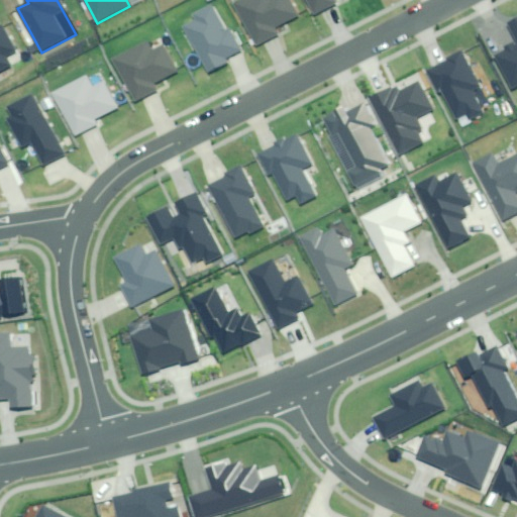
[(236,0),(230,4),(254,47),(277,35),(274,30),(297,17),(287,0),(236,0)]
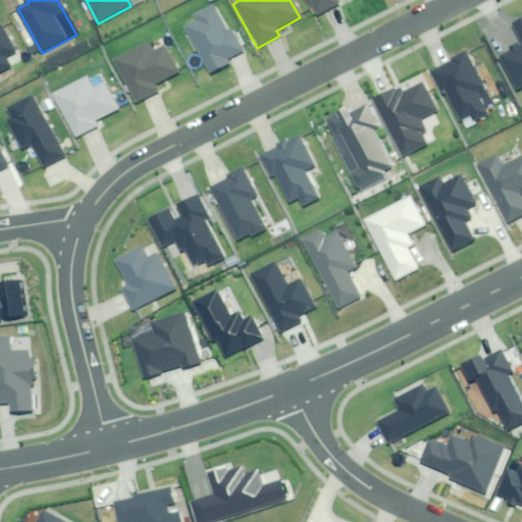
[(303,0),(312,16),(337,3),(334,0),(303,0)]
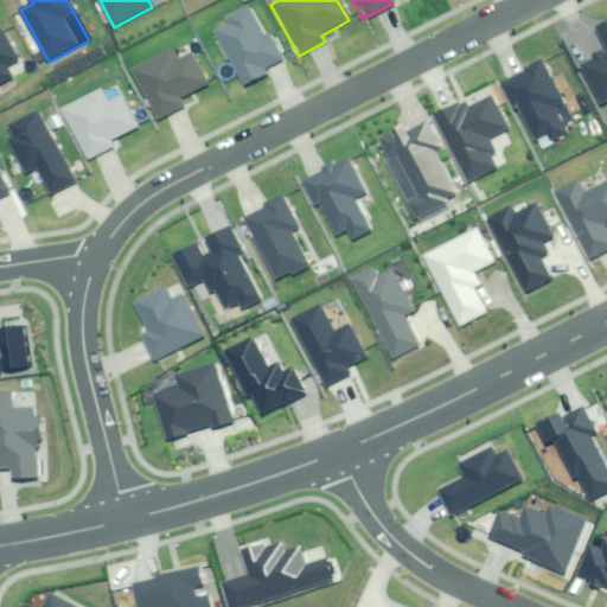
[(264,36),(246,4),(222,18),(227,26),(213,33),(243,84),(266,71),(264,68),(281,57),(268,34),(264,36)]
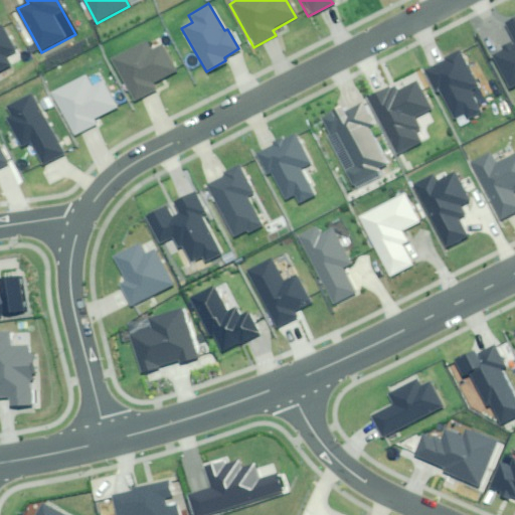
[(514,19),(506,24),(514,41),(514,43),(493,55),(510,91),(514,88),(514,19)]
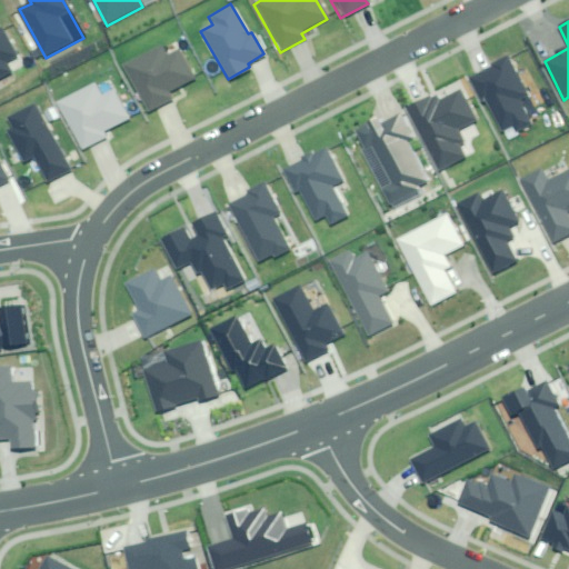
[(0,82),(12,77),(7,63),(13,60),(0,29),(0,82)]
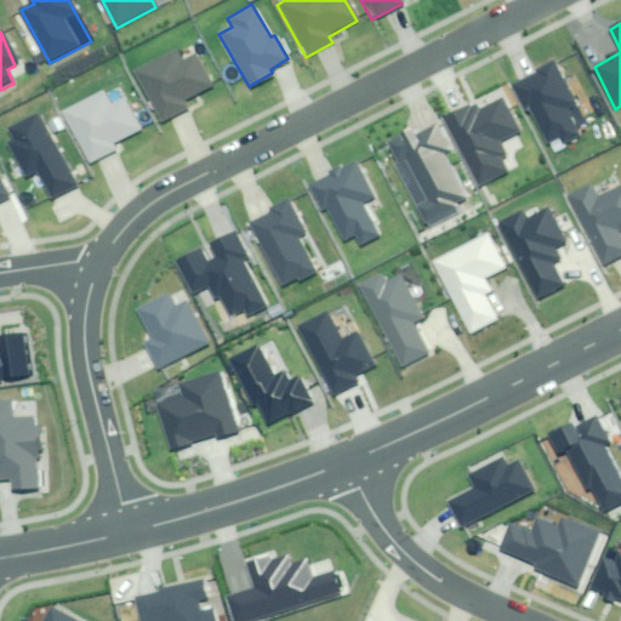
[(177,51),(135,72),(160,121),(187,108),(183,101),(211,87),(195,55),(183,62),(177,51)]
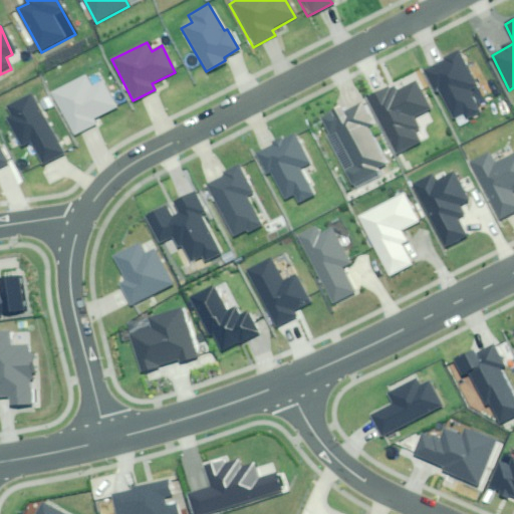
[(478,89),(459,53),(426,69),(435,86),(439,84),(455,115),(464,110),(466,116),(480,109),(471,92),(478,89)]
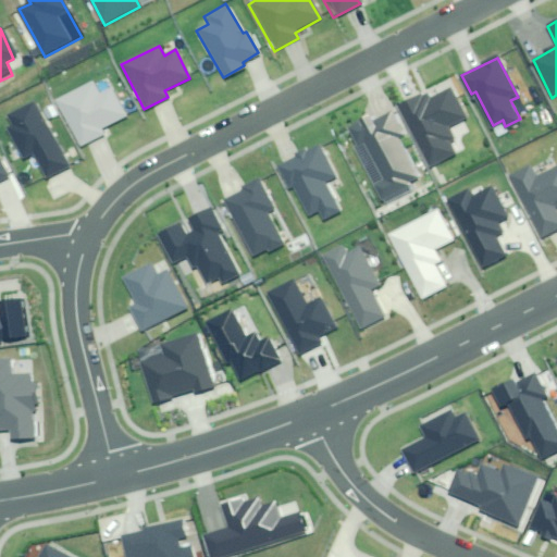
[(110,77),(54,104),(74,145),(131,118),(110,77)]
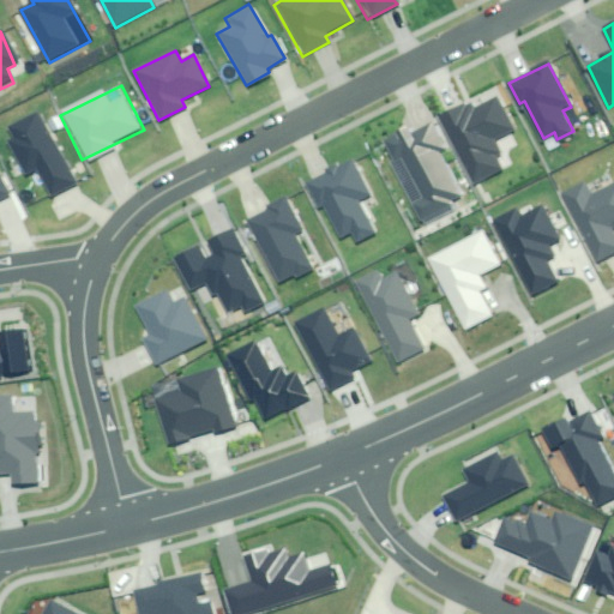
[(470,102),(440,116),(475,185),(501,172),(495,158),(501,156),(494,140),(513,131),(497,98),(474,109),(470,102)]
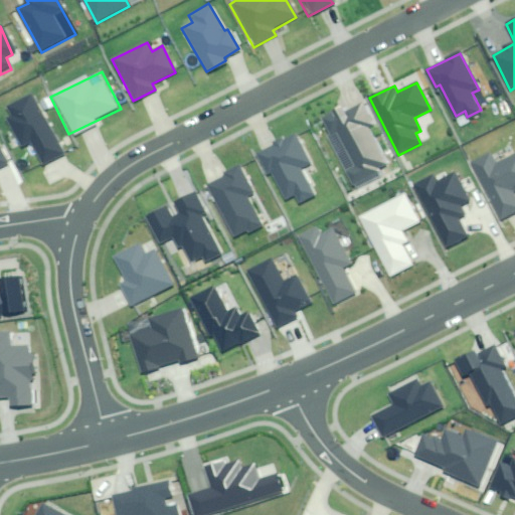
[(32,95),(3,110),(23,147),(32,143),(42,163),(62,152),(32,95)]
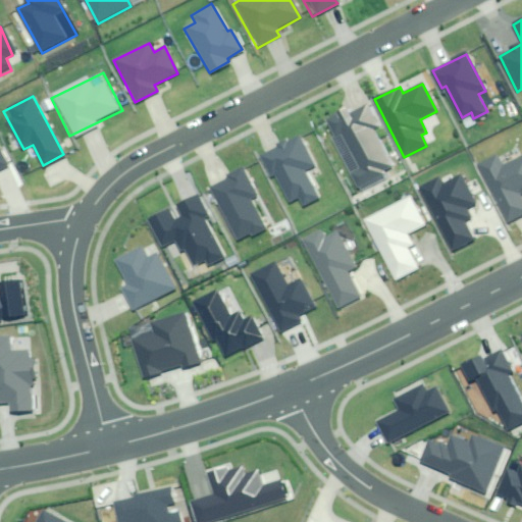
[(378,128),(366,105),(350,113),(348,108),(325,119),(360,190),(395,172),(373,132),(378,128)]
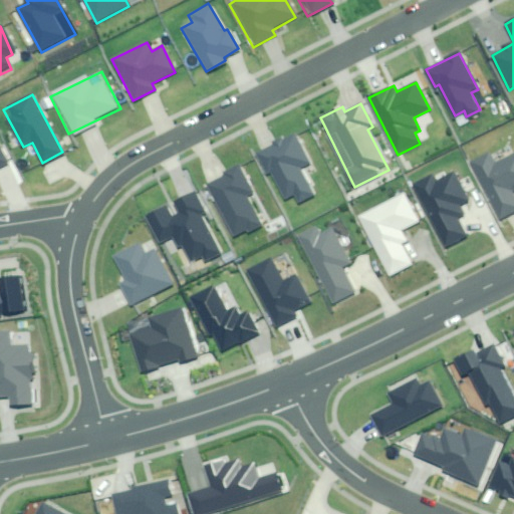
[(294,136),(257,154),(267,174),(271,172),(284,199),(293,194),(298,204),(312,197),(299,170),(309,165),(294,136)]
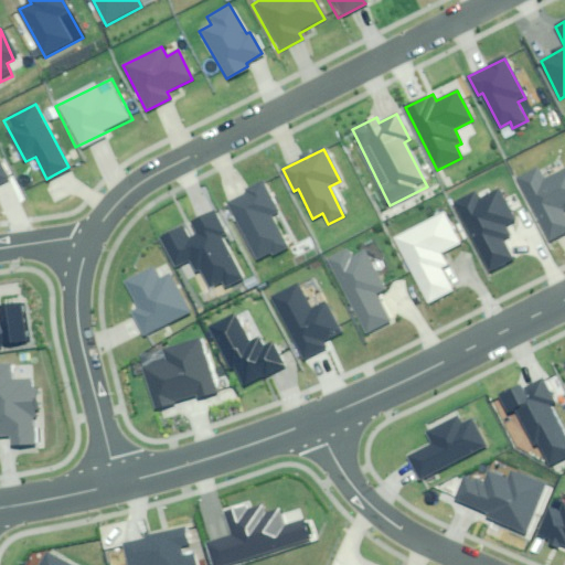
[(539,169),(518,180),(550,242),(564,233),(564,215),(562,211),(564,209),(564,169),(544,180),(539,169)]
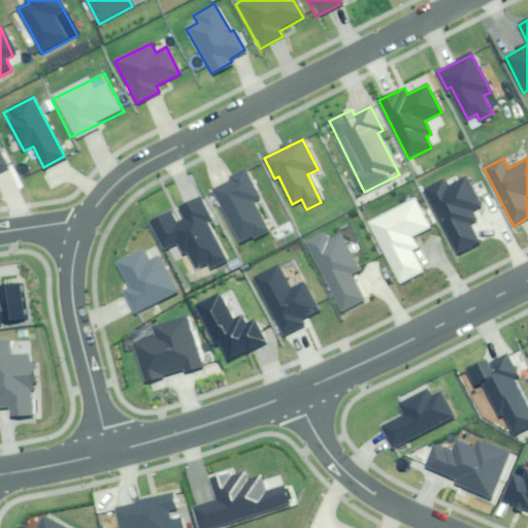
[(260,199),(245,169),(230,177),(232,182),(212,192),(239,244),(254,237),(255,239),(268,233),(253,202),(260,199)]
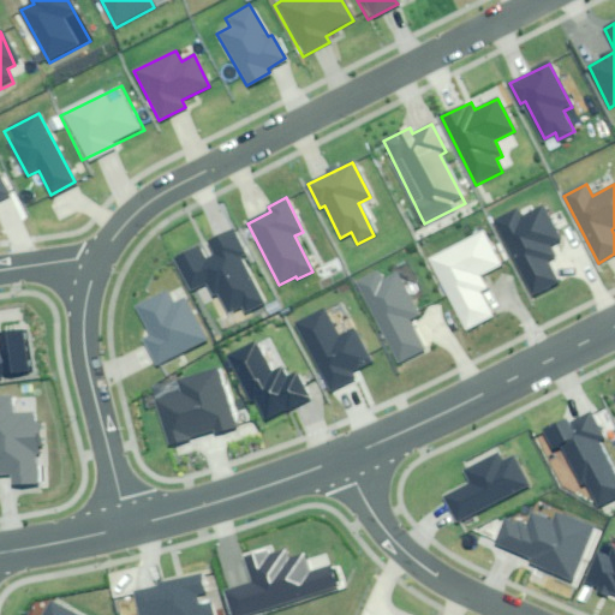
[(520,210),(497,222),(535,294),(556,282),(547,263),(555,260),(548,245),(560,239),(543,208),(524,218),(520,210)]
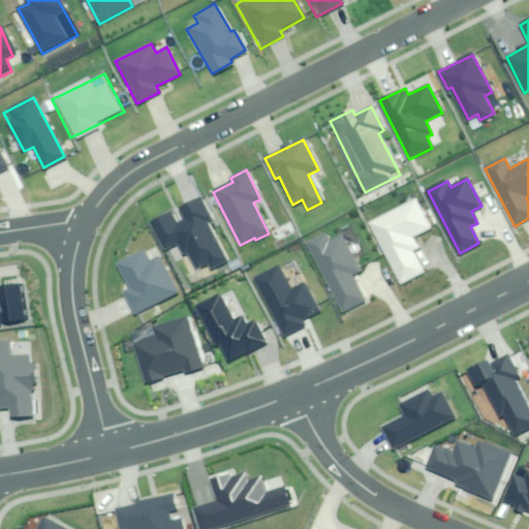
[(170,211),(151,220),(164,247),(176,241),(182,253),(188,250),(193,261),(195,260),(200,271),(212,266),(213,269),(225,262),(224,259),(204,222),(212,218),(200,196),(179,207),(185,220),(177,224),(170,211)]
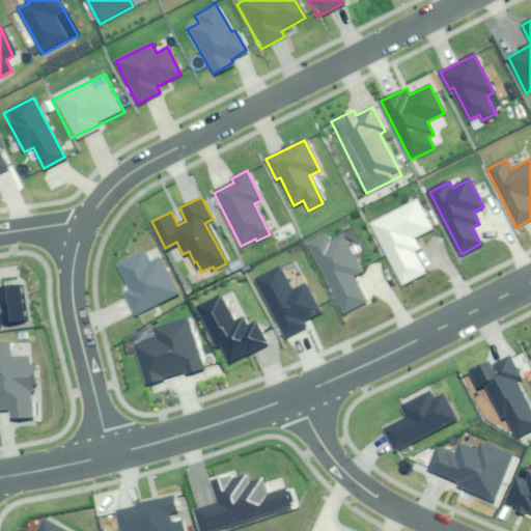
[(417,199),(370,223),(402,284),(424,273),(413,252),(420,248),(415,238),(432,228),(417,199)]
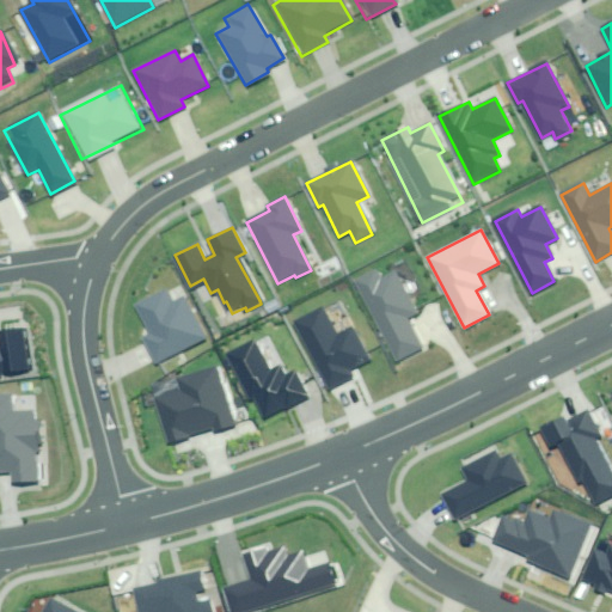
[(379,270),(355,282),(395,362),(421,349),(407,318),(418,312),(397,270),(383,277),(379,270)]
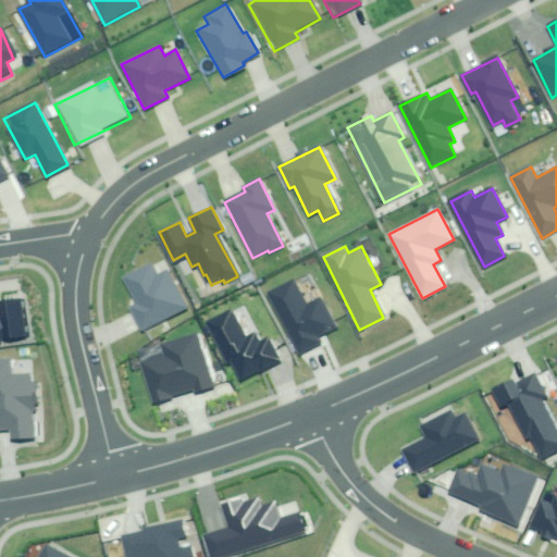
[(148,263),(121,279),(133,300),(127,304),(141,332),(187,308),(166,269),(155,275),(148,263)]
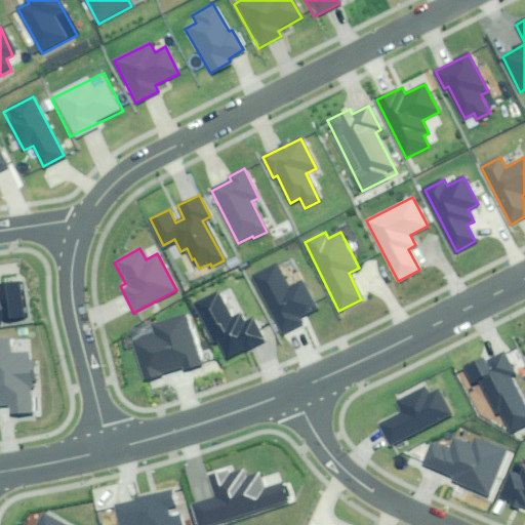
[(276,265),(253,276),(281,333),(300,324),(297,318),(319,308),(306,281),(288,289),(276,265)]
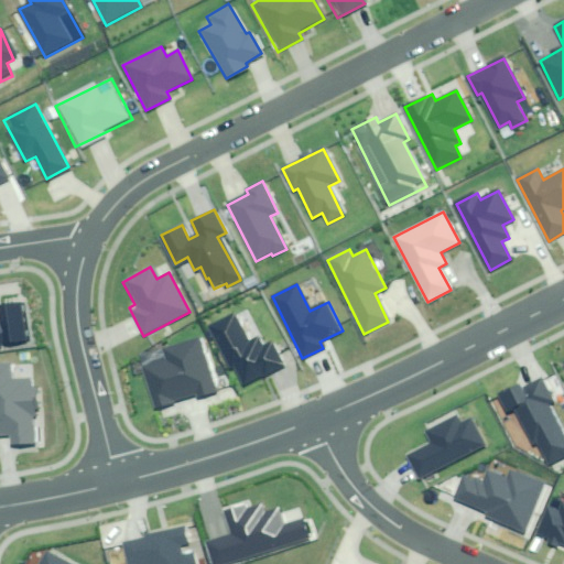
[(0,348),(1,348),(26,345),(21,303),(0,305),(0,348)]
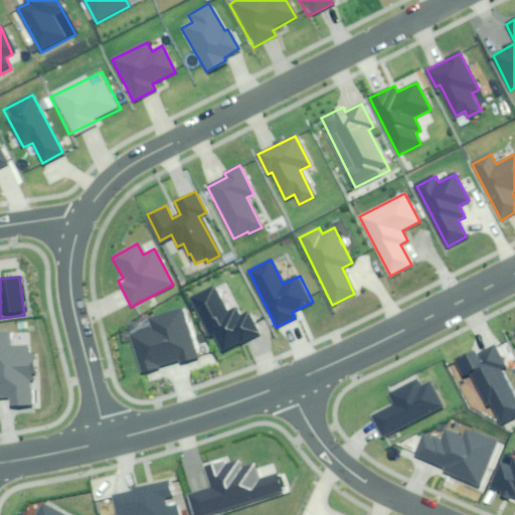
[(214,289),(188,301),(207,338),(211,336),(221,355),(260,336),(248,314),(243,317),(238,308),(227,314),(214,289)]
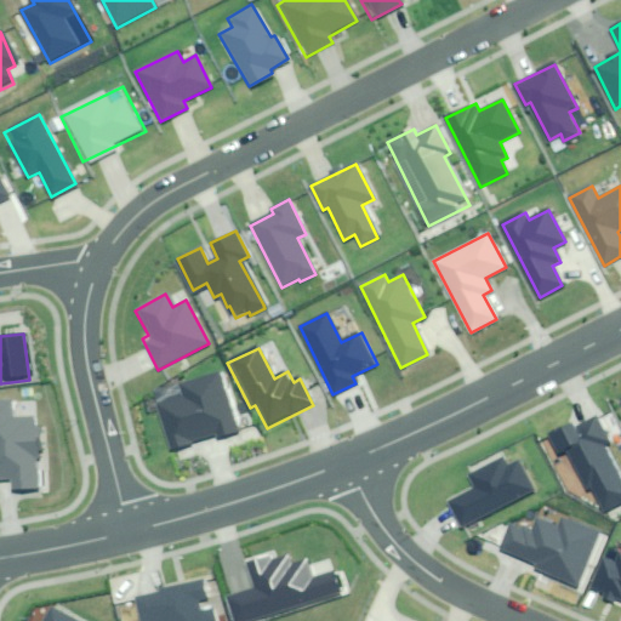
[(239,434),(218,374),(182,386),(184,393),(158,402),(175,449),(216,436),(217,440),(239,434)]
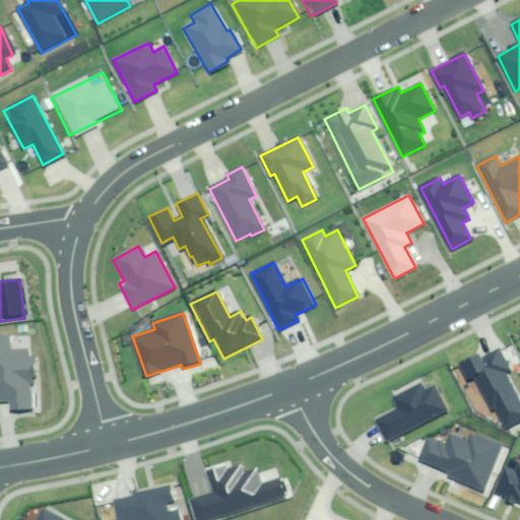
[(9,336),(0,336),(0,399),(10,399),(10,409),(30,408),(29,382),(33,382),(31,350),(10,351),(9,336)]
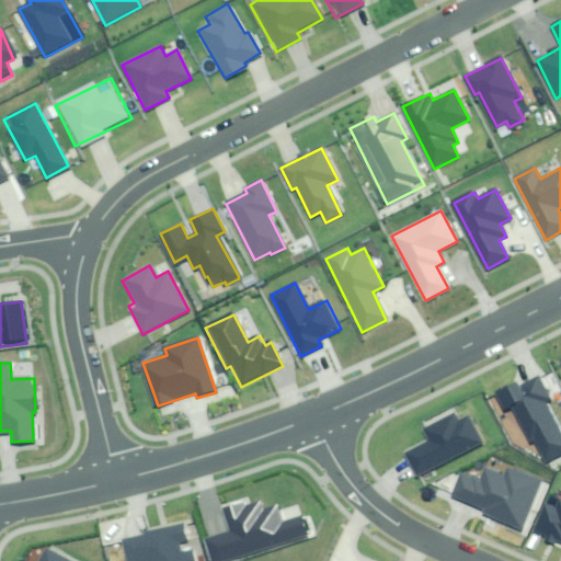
[(552,404),(539,377),(499,396),(505,412),(513,409),(530,444),(534,442),(544,462),(560,454),(560,436),(547,407),(552,404)]
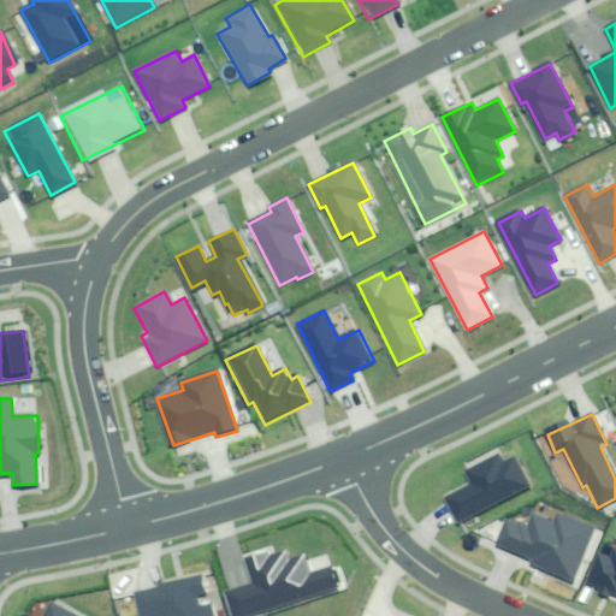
[(468,489),(442,501),(451,523),(528,487),(515,457),(502,463),(498,455),(460,473),(468,489)]
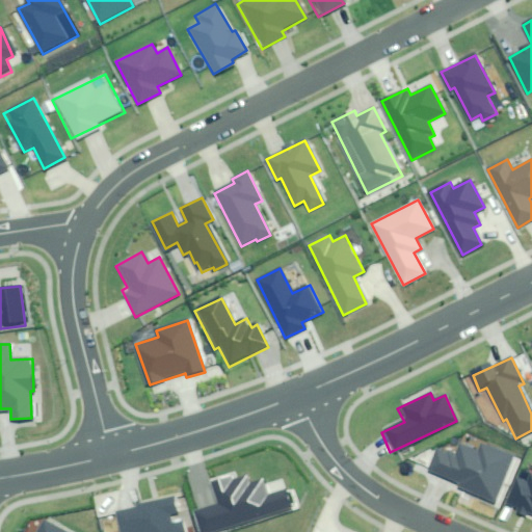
[(452,452),(436,446),(426,473),(455,485),(453,489),(491,506),(513,454),(483,442),(478,453),(461,446),(458,452),(453,450),(452,452)]
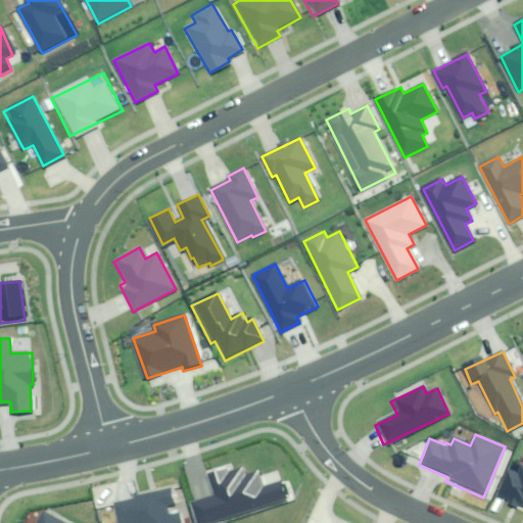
[(511,469),(498,496),(522,506),(522,464),(520,464),(517,472),(511,469)]
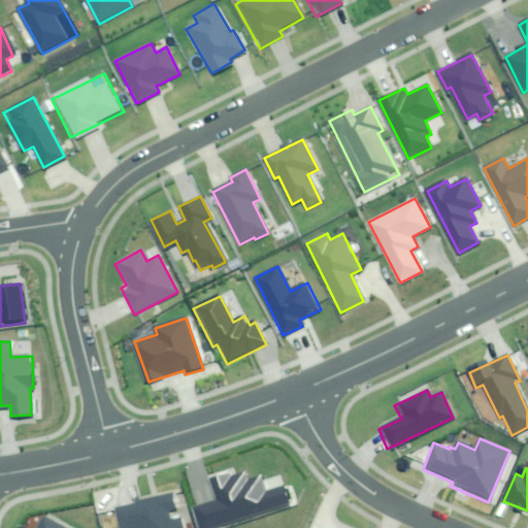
[(193,507),(198,527),(210,527),(292,503),(287,488),(267,494),(261,475),(249,480),(246,473),(234,477),(232,472),(211,479),(219,500),(193,507)]
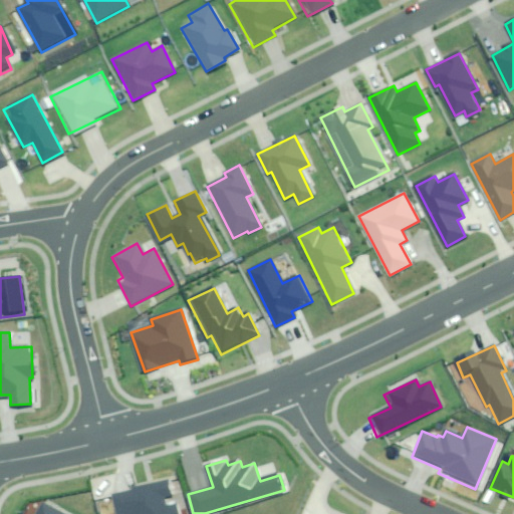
[(138,491),(112,496),(116,513),(135,513),(136,513),(176,513),(175,507),(166,509),(163,498),(172,496),(169,482),(137,488),(138,491)]
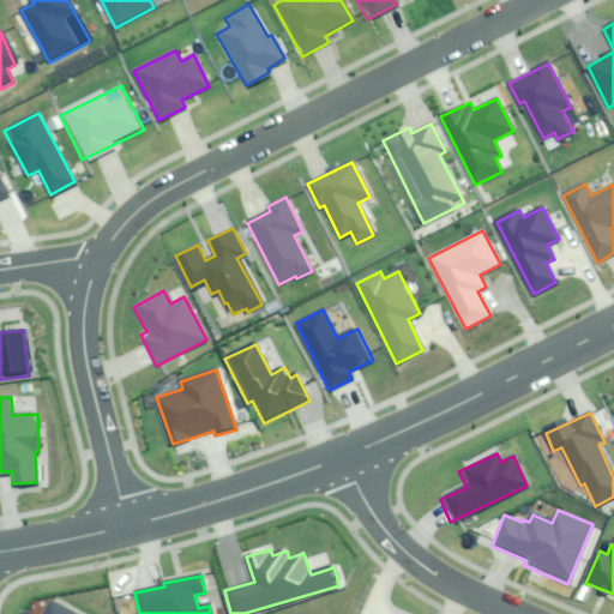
[(73,613),(52,602),(44,613),(73,613)]
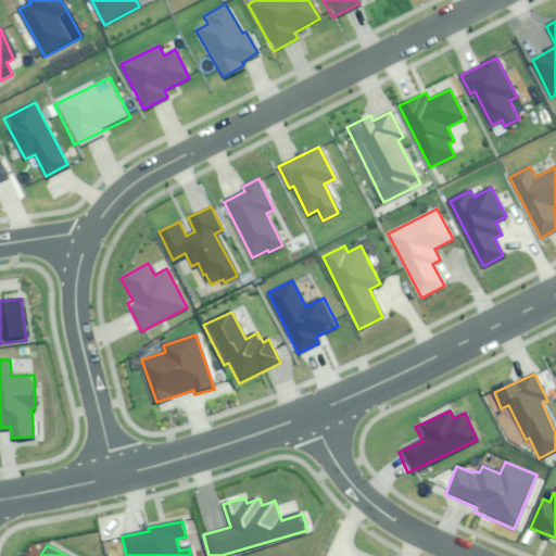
All buildings are outlined.
